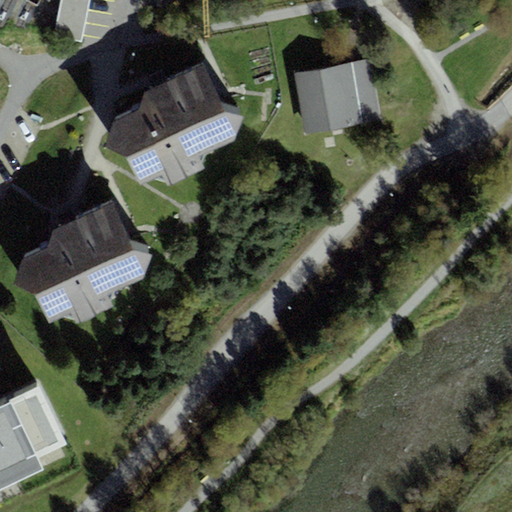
[(82,33),(88,0),(61,0),(54,36),(81,41),(82,33)]
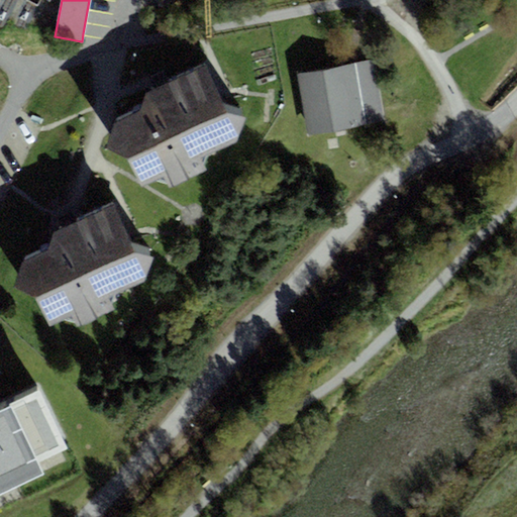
[(387,121),(376,61),(298,75),(309,135),(387,121)]
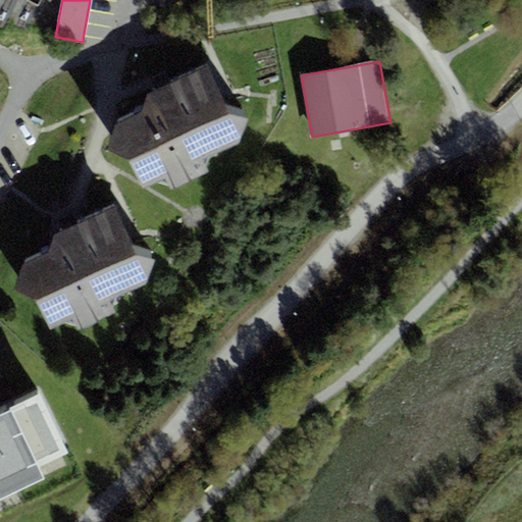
[(163,87),(147,95),(138,112),(112,123),(109,147),(128,153),(142,188),(166,176),(173,190),(208,173),(204,161),(239,145),(247,117),(225,108),(206,66),(163,87)]
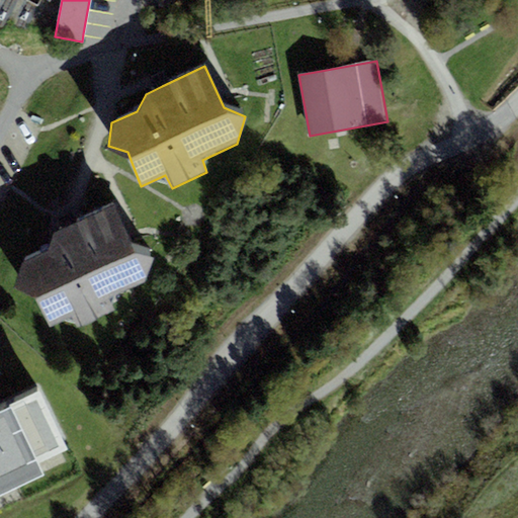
[(69,227),(53,234),(47,250),(19,262),(15,285),(34,292),(49,326),(72,315),(79,328),(114,312),(109,299),(145,283),(152,256),(133,247),(114,205),(69,227)]
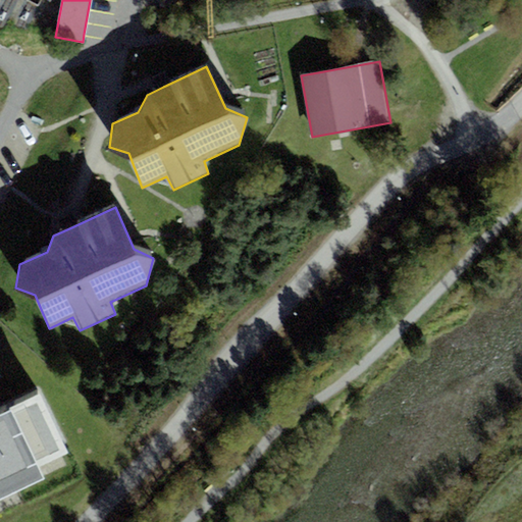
[(67,451),(39,389),(0,407),(0,494),(43,475),(39,464),(67,451)]
